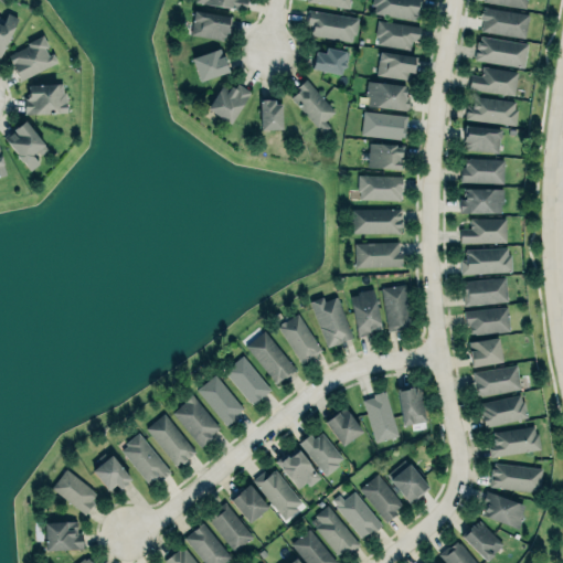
[(195,0),(195,4),(247,10),(247,0),(195,0)]
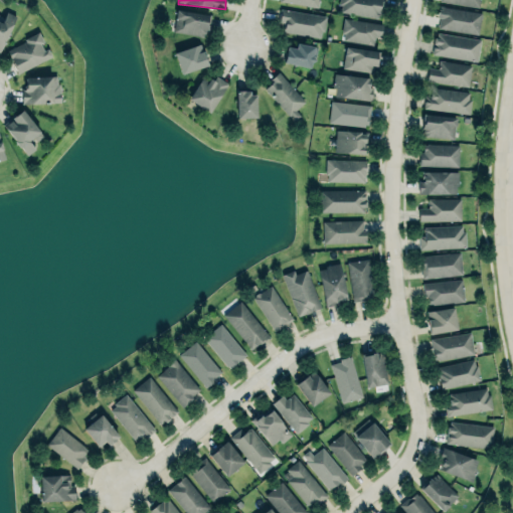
[(281,0),(321,0),(320,9),(281,2),(281,0)]
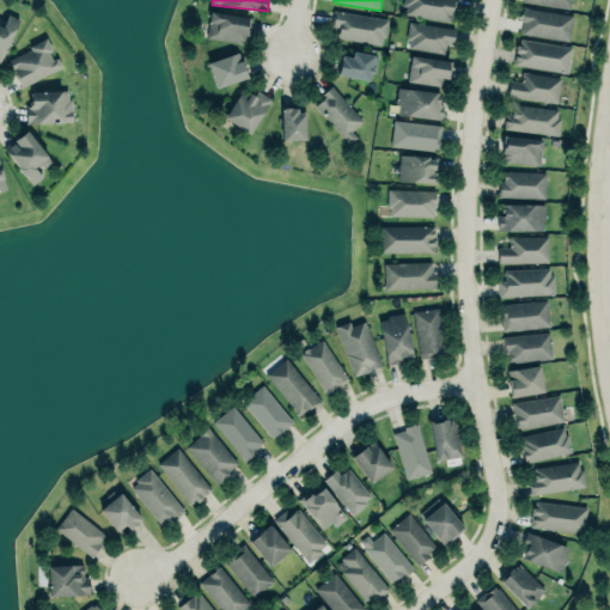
[(462,0),(404,0),(404,7),(408,7),(408,14),(452,22),(453,10),(461,11),(462,0)]
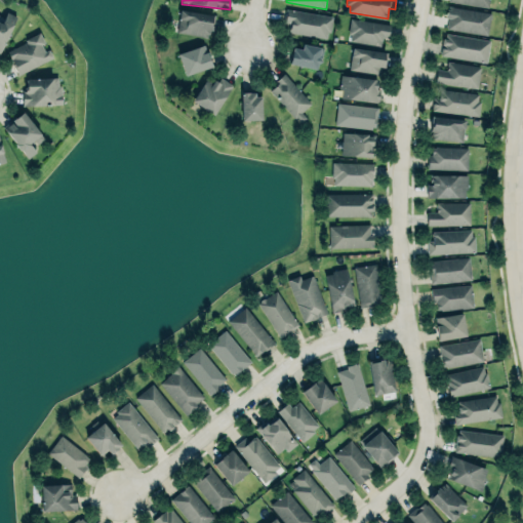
[(450,0),(450,2),(489,8),(490,0),(450,0)]
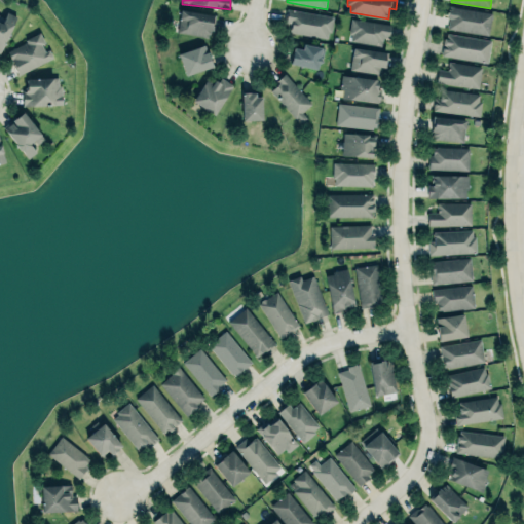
[(289,9),(335,17),(333,33),(330,33),(329,39),(291,33),(292,24),(286,23),(289,9)]
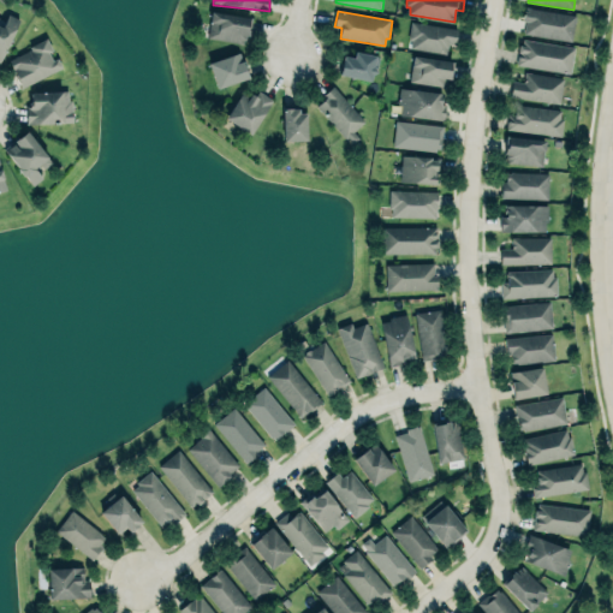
[(573,42),(576,16),(527,11),(524,37),(573,42)]
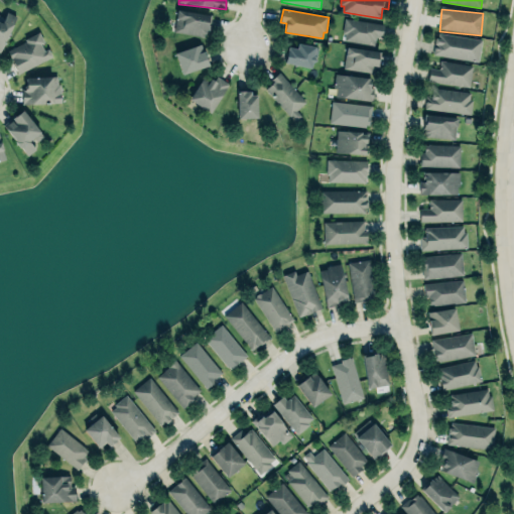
[(211,15),(176,12),(174,34),(208,37),(211,15)]
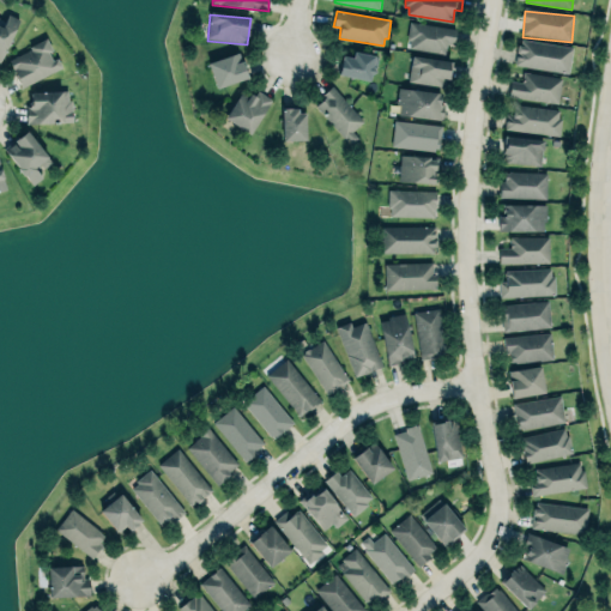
[(0,61),(2,64),(19,20),(8,16),(6,23),(0,20),(0,61)]
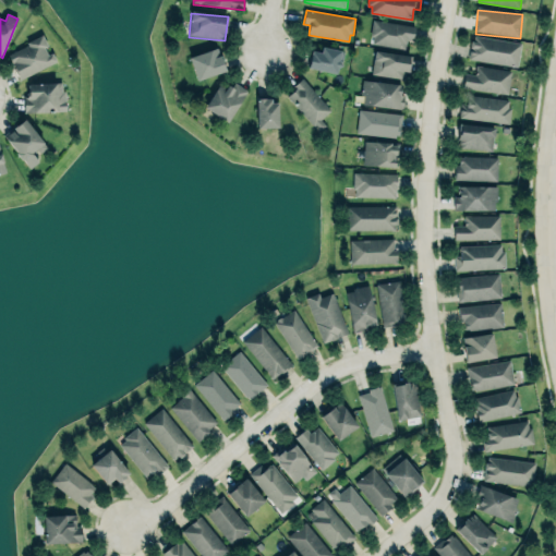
[(374,20),(372,37),(375,37),(374,45),(407,50),(408,40),(414,41),(417,27),(374,20)]
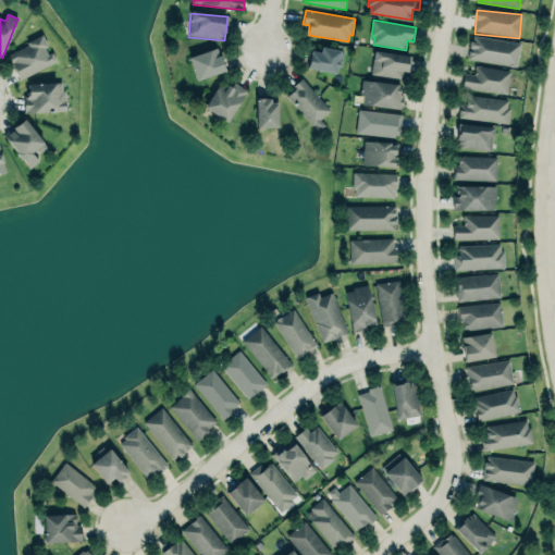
[(10,54),(19,74),(21,79),(57,61),(53,53),(48,56),(45,48),(49,46),(44,34),(26,42),(28,45),(10,54)]
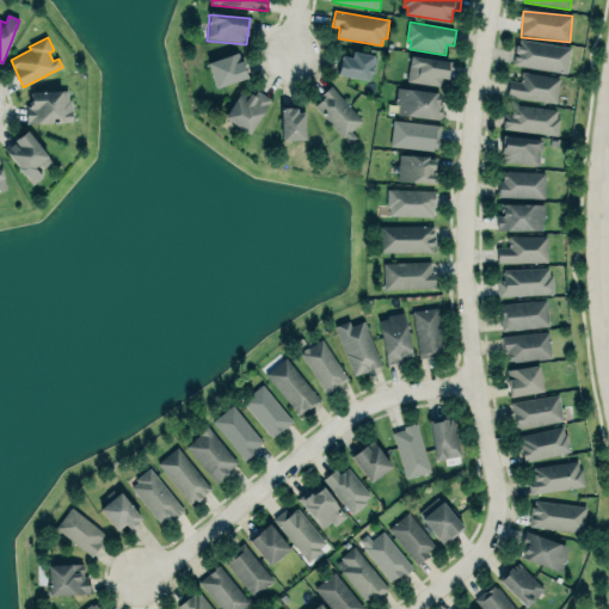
[(568,73),(571,47),(517,42),(515,68),(568,73)]
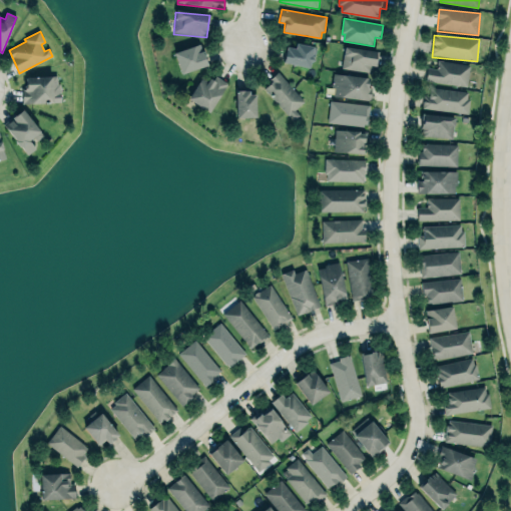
[(287,47),(284,63),(312,69),(317,48),(297,44),(296,49),(287,47)]
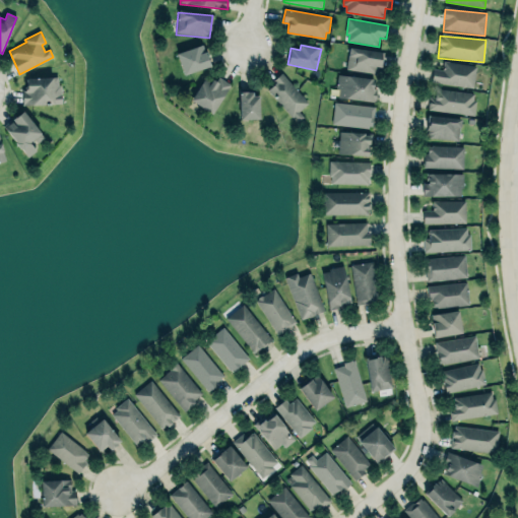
[(177,55),(184,76),(210,67),(203,46),(177,55)]
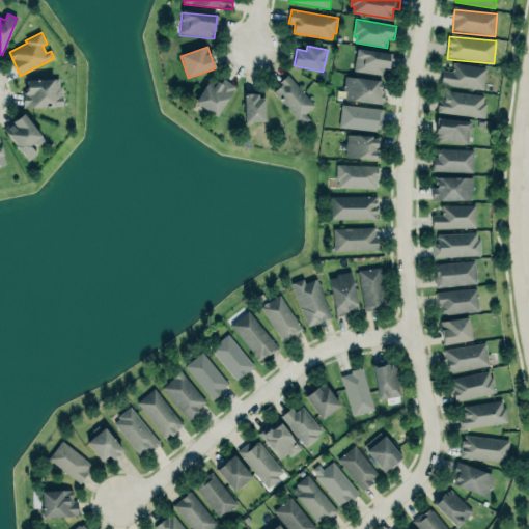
[(358,48),(357,56),(358,56),(355,71),(385,75),(387,66),(389,67),(392,53),(358,48)]
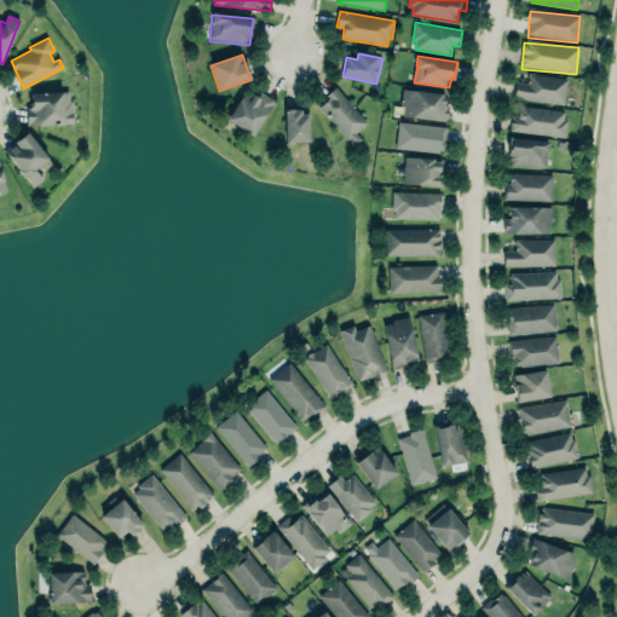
[(518,82),(515,99),(565,107),(569,80),(530,74),(529,85),(518,82)]
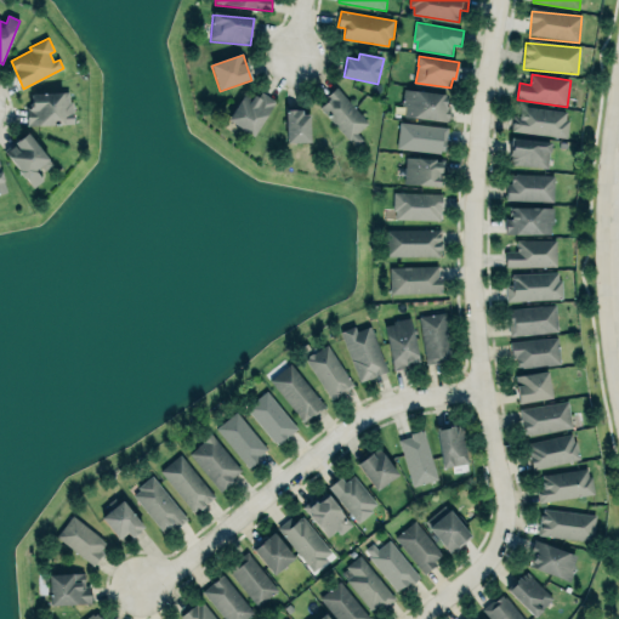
[(321,107),(330,98),(328,96),(339,87),(370,123),(359,134),(364,140),(358,146),(352,140),(351,141),(321,107)]
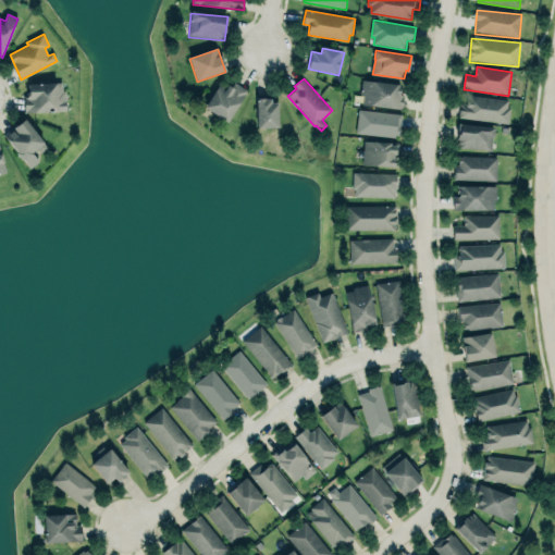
[(364,81),(402,85),(401,95),(405,95),(404,109),(364,103),(365,96),(361,96),(364,81)]
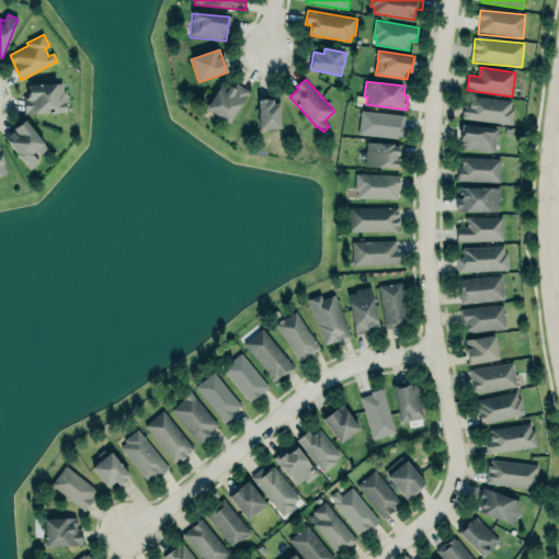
[(29,84),(30,95),(26,95),(26,98),(25,99),(26,114),(67,112),(66,93),(64,93),(63,83),(57,83),(57,82),(29,84)]
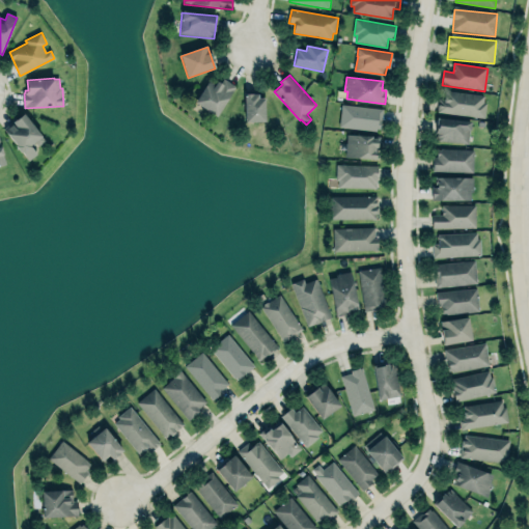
[(195,101),(215,114),(214,116),(216,117),(237,87),(225,79),(222,83),(218,80),(216,83),(211,79),(195,101)]
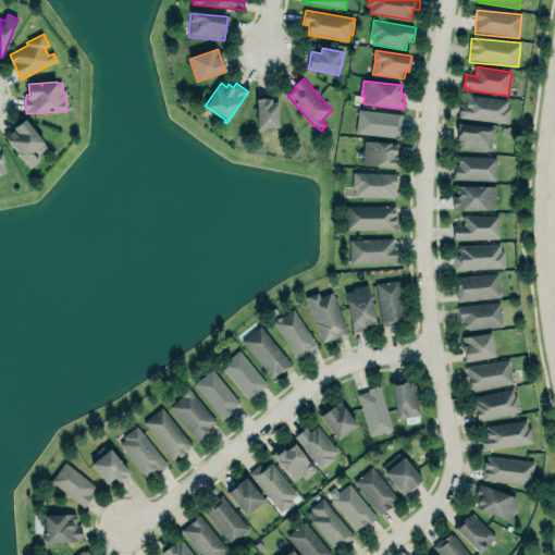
[(469,96),(509,101),(508,108),(512,109),(509,124),(460,118),(461,105),(467,105),(468,100),(468,101),(469,96)]
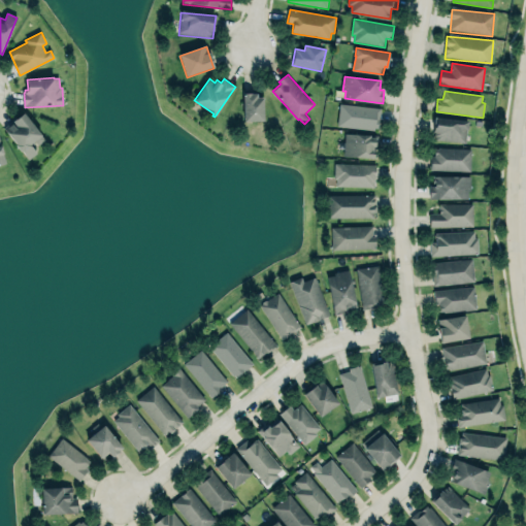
[(243,122),(264,122),(264,95),(243,96),(243,122)]
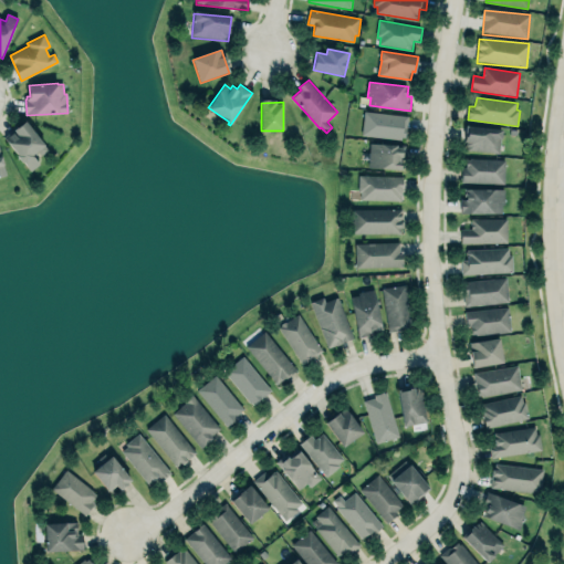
[(365,112),(409,116),(408,132),(406,133),(406,138),(403,137),(401,141),(363,135),(365,112)]
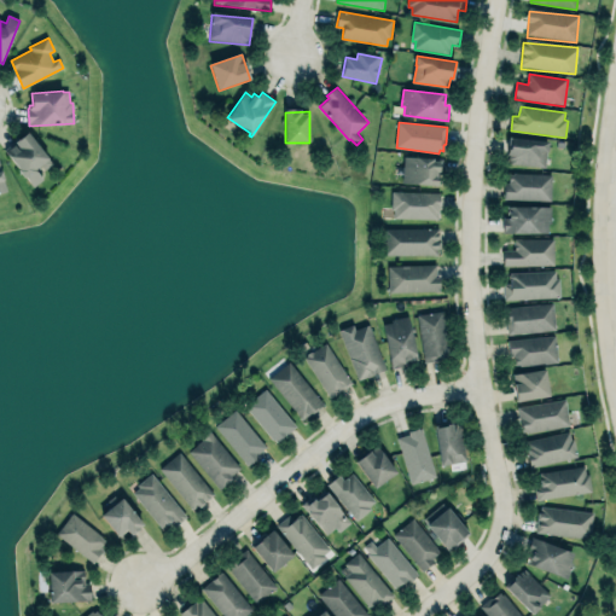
[(28,131),(53,164),(46,170),(41,164),(35,169),(45,180),(35,187),(6,151),(16,143),(15,141),(28,131)]
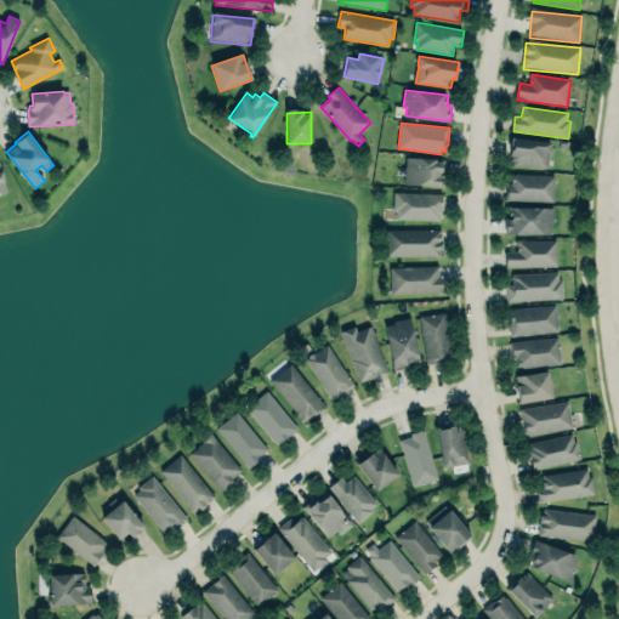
[(512,137),(552,142),(549,169),(514,165),(514,160),(511,160),(512,155),(510,155),(512,137)]
